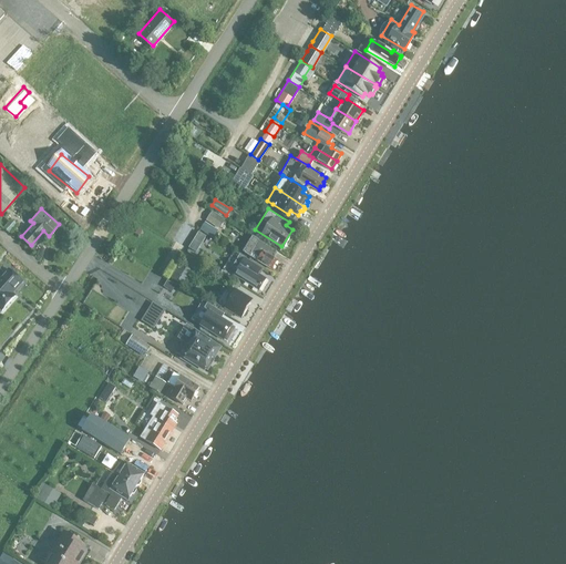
[(212,209),(207,217),(218,225),(223,217),(212,209)]
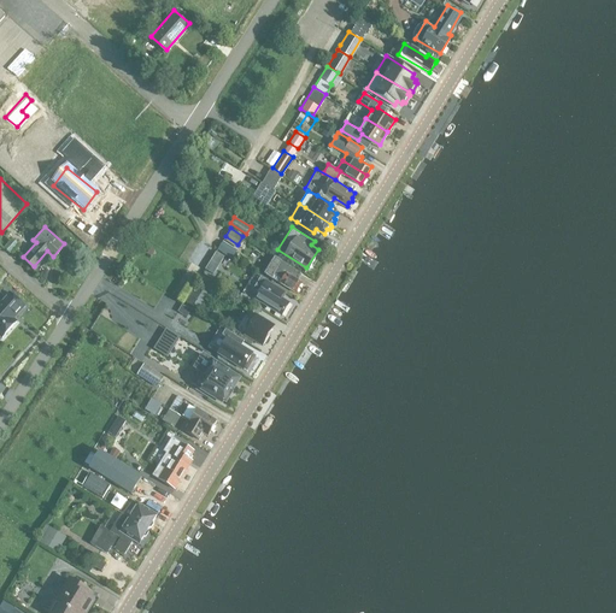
[(223,240),(218,247),(230,254),(235,247),(223,240)]
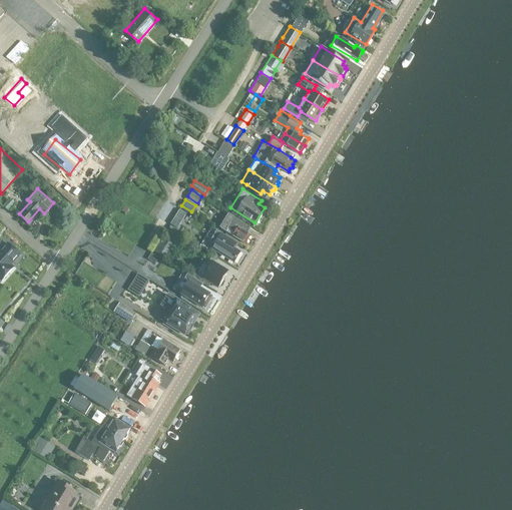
[(170,221),(176,225),(185,211),(179,207),(170,221)]
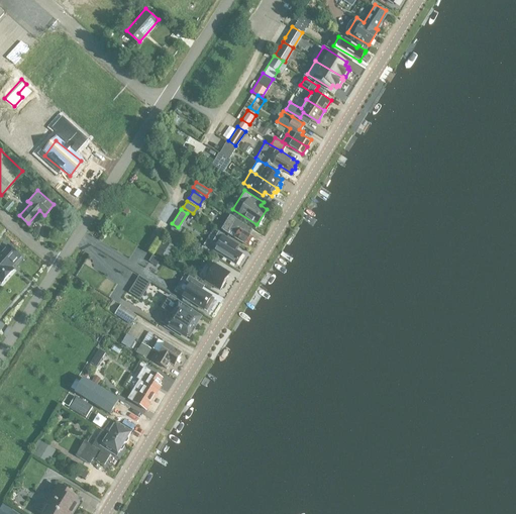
[(250,226),(230,214),(222,227),(247,243),(252,234),(247,231),(250,226)]
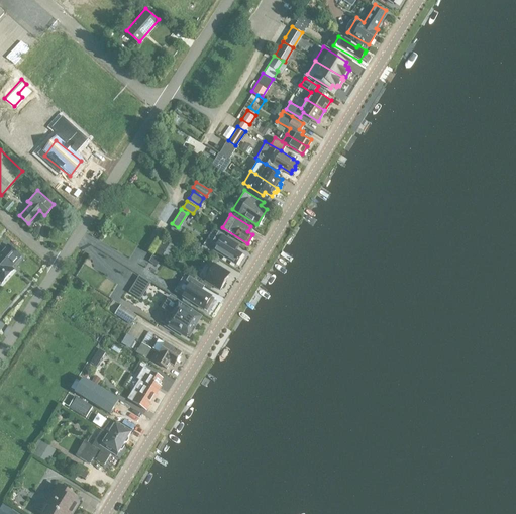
[(245,246),(223,233),(214,228),(203,247),(206,249),(210,252),(213,248),(235,262),(242,251),(233,245),(235,241),(244,247),(245,246)]
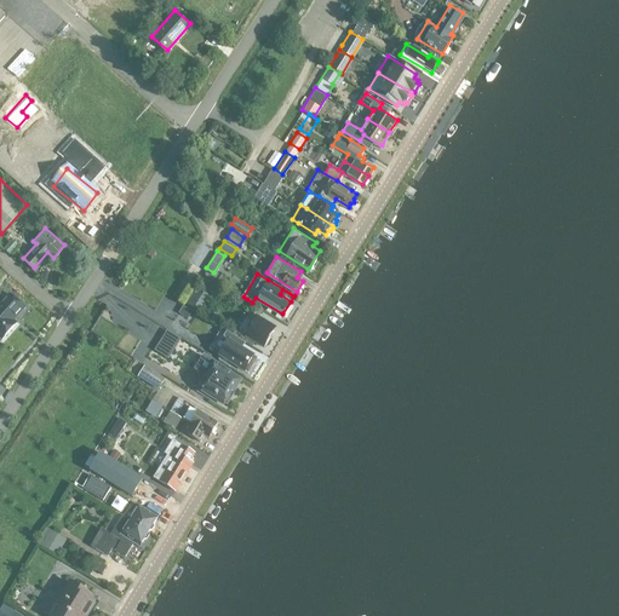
[(199,312),(200,310),(201,311),(211,293),(196,285),(187,301),(187,303),(185,304),(199,312)]
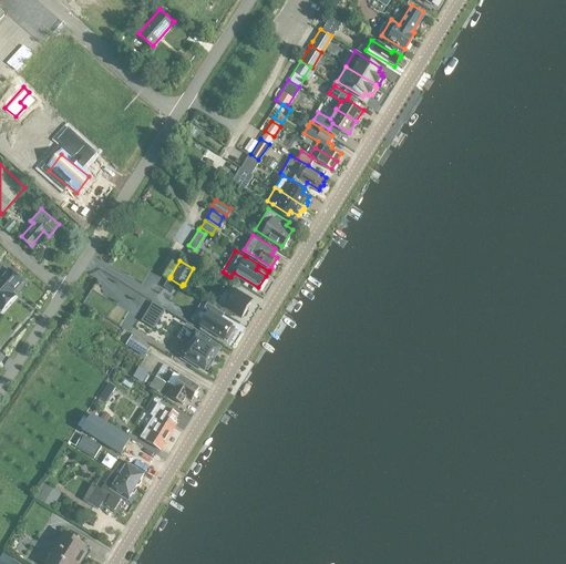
[(9,266),(0,276),(0,306),(1,308),(14,293),(12,290),(22,279),(9,266)]
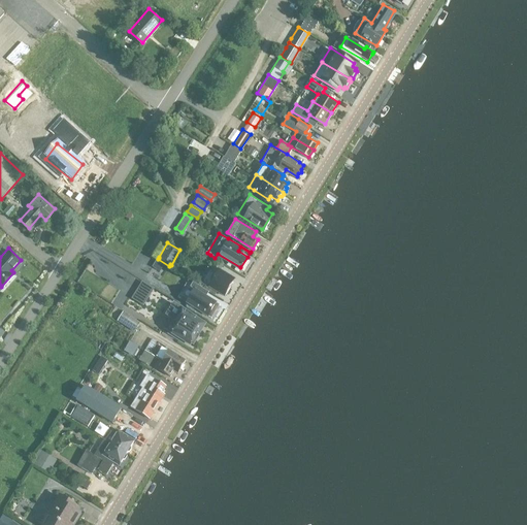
[(219,268),(208,285),(224,294),(234,277),(219,268)]
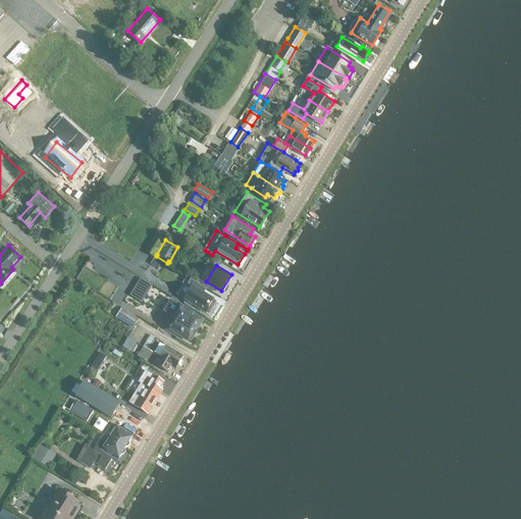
[(206,287),(190,277),(187,275),(176,293),(184,298),(205,310),(213,297),(200,290),(202,284),(206,287)]
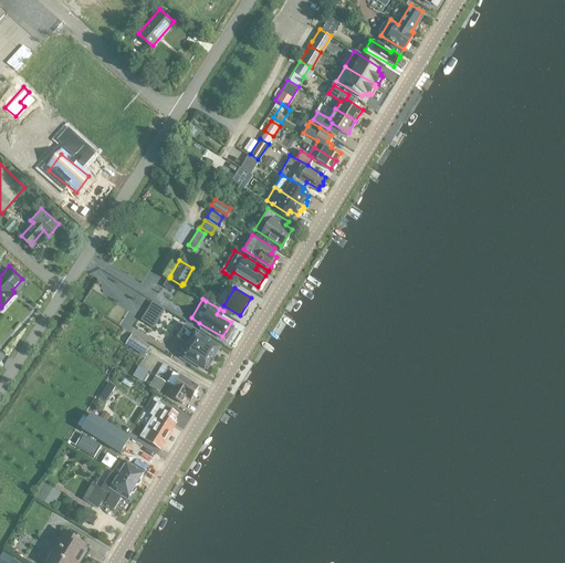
[(152,301),(148,306),(159,313),(164,308),(152,301)]
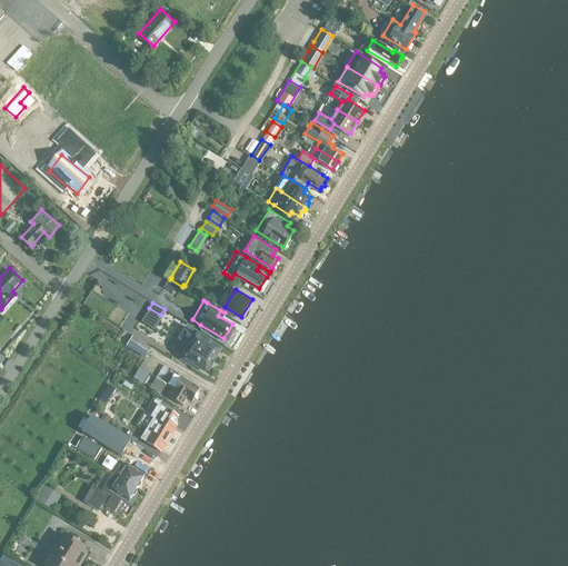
[(212,347),(216,343),(187,325),(179,338),(183,340),(177,351),(205,368),(206,367),(208,368),(215,358),(212,357),(217,349),(212,347)]
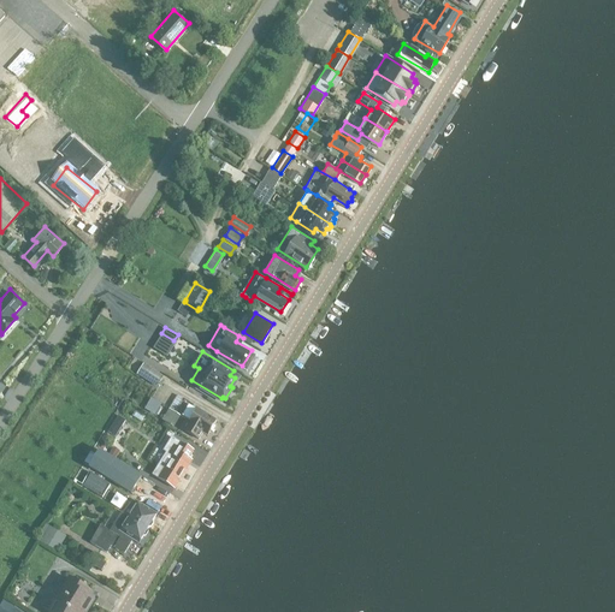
[(155,384),(163,373),(143,361),(136,373),(155,384)]
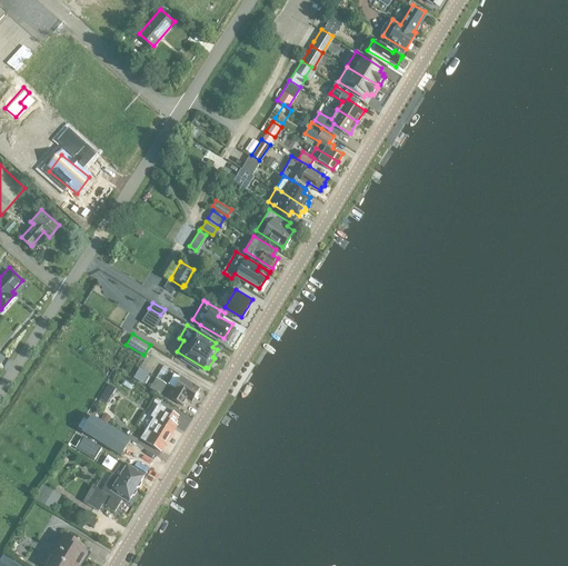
[(191,399),(200,386),(182,376),(181,377),(177,374),(178,371),(163,363),(149,386),(163,395),(170,384),(176,387),(170,396),(183,404),(187,397),(191,399)]
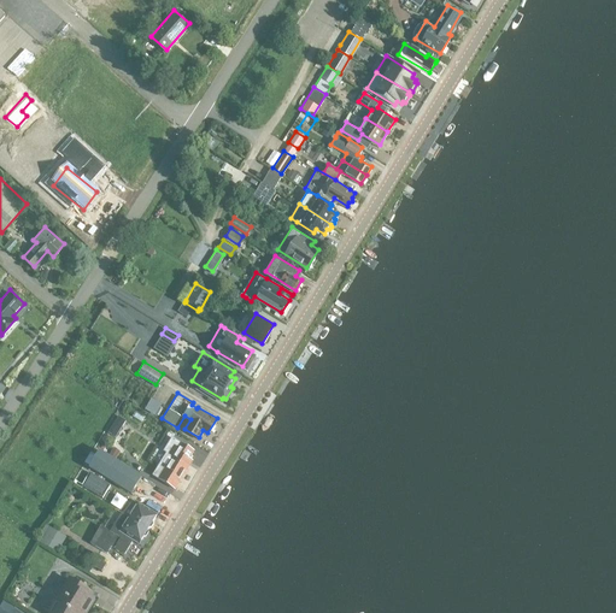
[(152,394),(145,406),(157,412),(163,401),(152,394)]
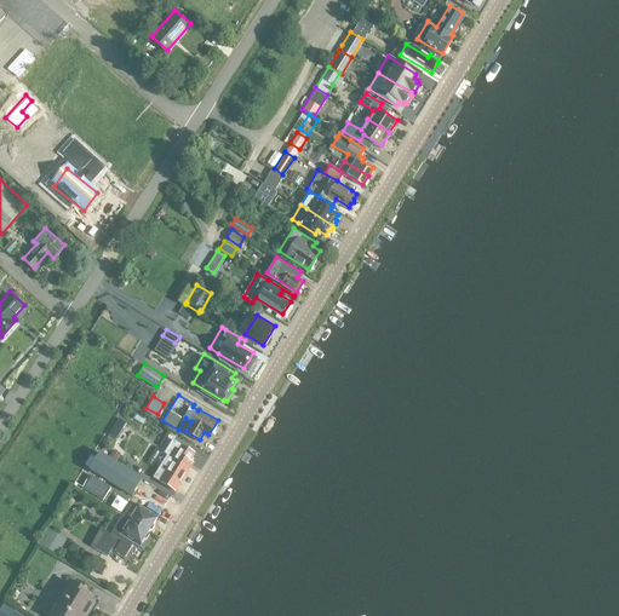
[(115,437),(126,420),(118,415),(108,432),(115,437)]
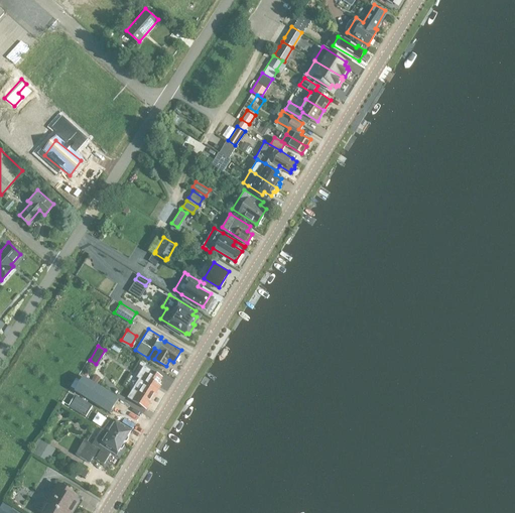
[(161,375),(143,364),(136,375),(138,377),(129,392),(135,396),(140,388),(152,396),(157,388),(154,386),(161,375)]
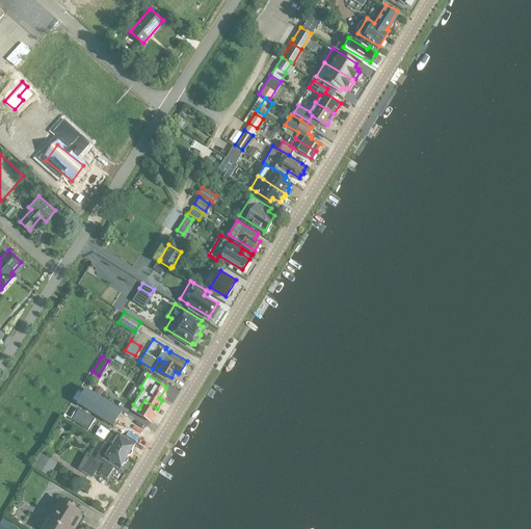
[(85,388),(77,402),(85,407),(90,411),(112,423),(122,408),(85,388)]
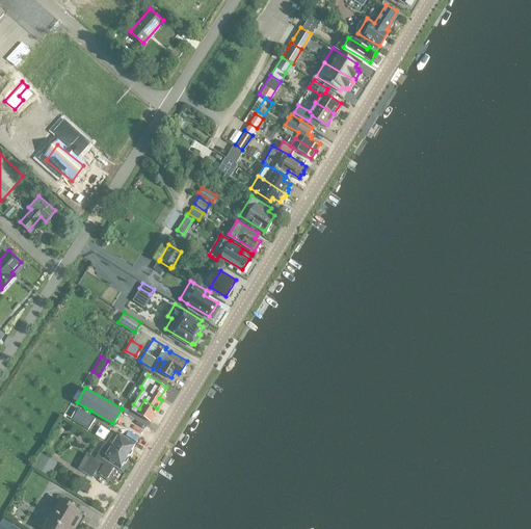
[(139,408),(133,404),(131,408),(150,420),(157,408),(144,400),(139,408)]
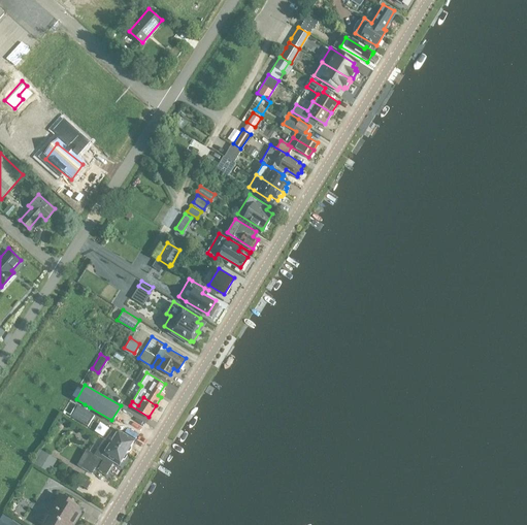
[(94,414),(88,409),(90,407),(85,404),(83,406),(76,403),(69,414),(87,424),(94,414)]
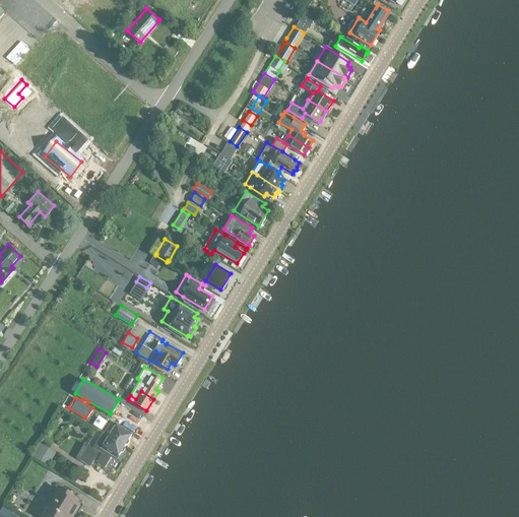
[(113,422),(112,422),(103,416),(96,427),(125,444),(132,432),(117,422),(116,424),(113,422)]
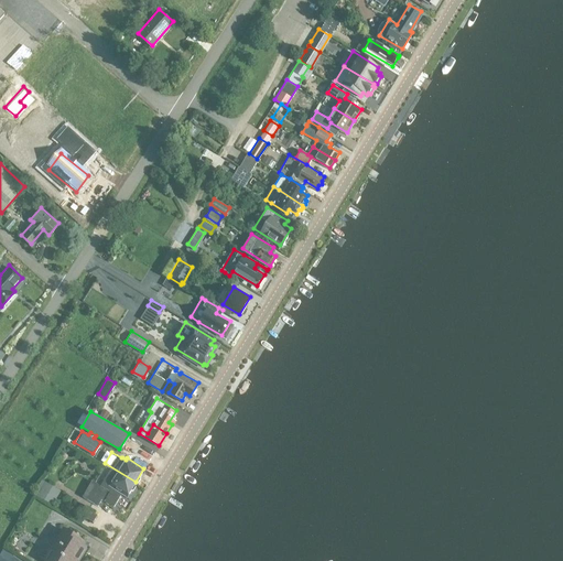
[(136,482),(105,463),(94,481),(91,479),(82,495),(86,497),(97,504),(101,497),(114,505),(121,492),(127,495),(136,482)]
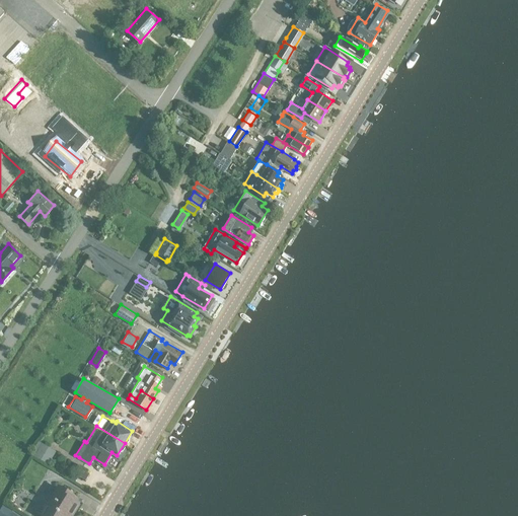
[(50,460),(56,447),(41,440),(34,453),(50,460)]
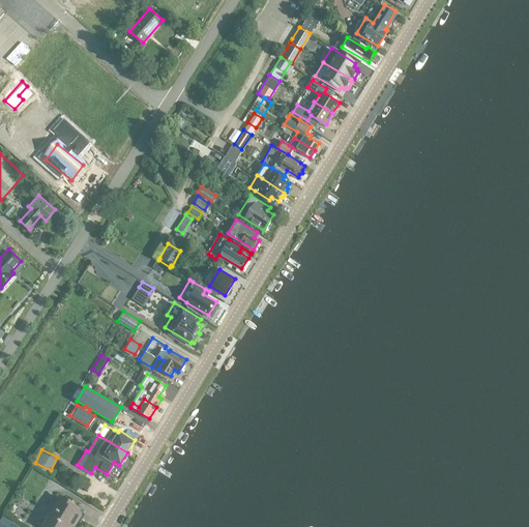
[(87,489),(91,482),(81,476),(77,482),(87,489)]
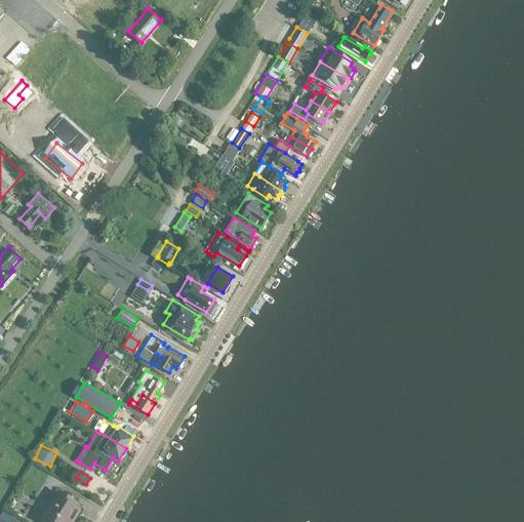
[(57,490),(40,519),(45,521),(71,521),(79,510),(74,507),(76,502),(57,490)]
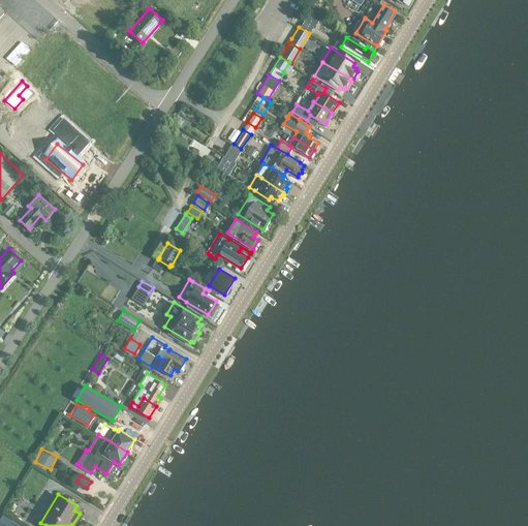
[(0,525),(22,525),(23,525),(3,514),(0,519),(0,525)]
